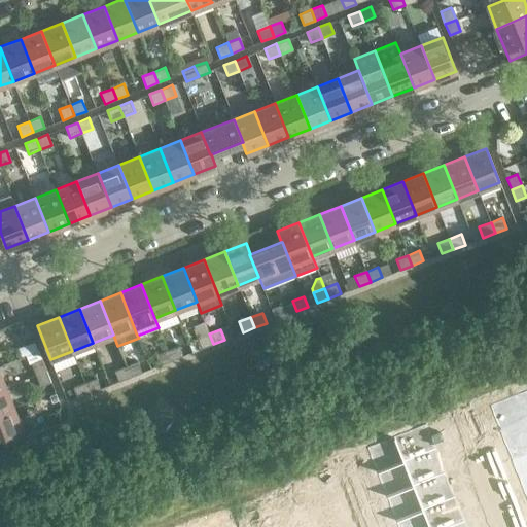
[(213,344),(209,334),(198,338),(202,349),(213,344)]
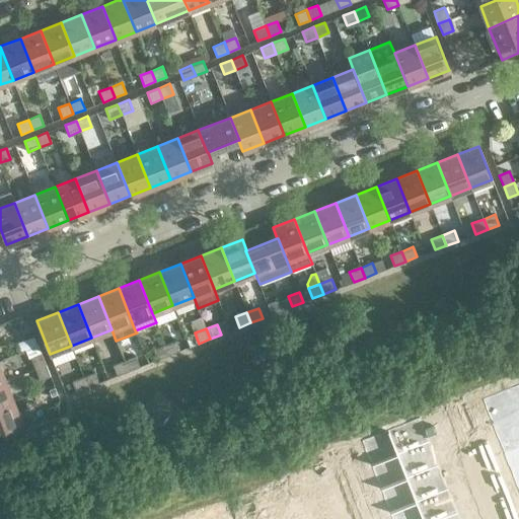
[(38,345),(34,338),(19,344),(22,351),(38,345)]
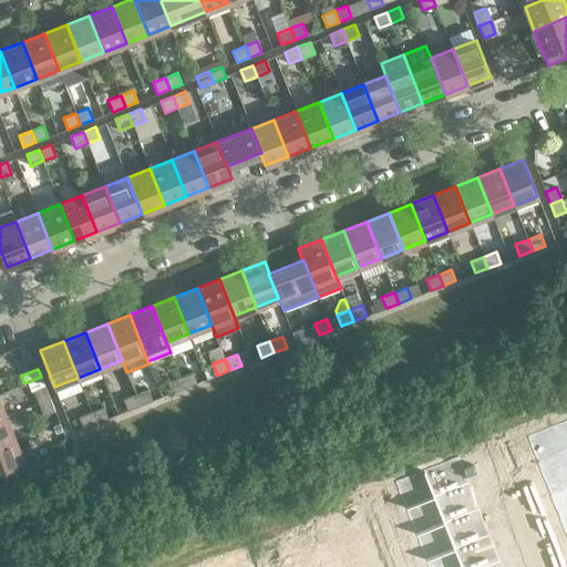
[(193,372),(179,377),(184,388),(197,383),(193,372)]
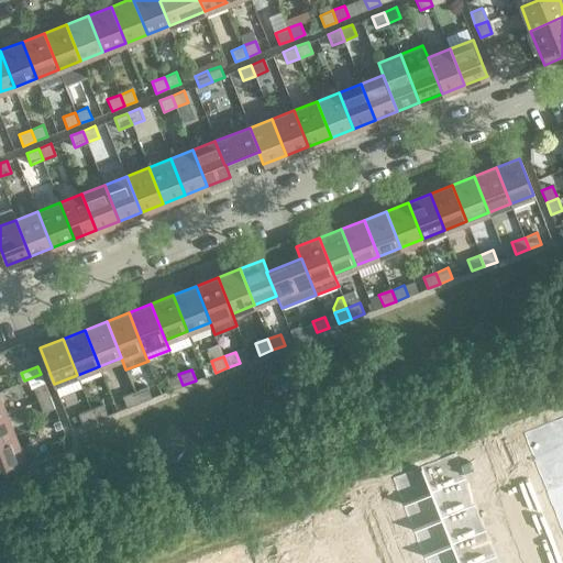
[(183,385),(178,374),(166,378),(170,390),(183,385)]
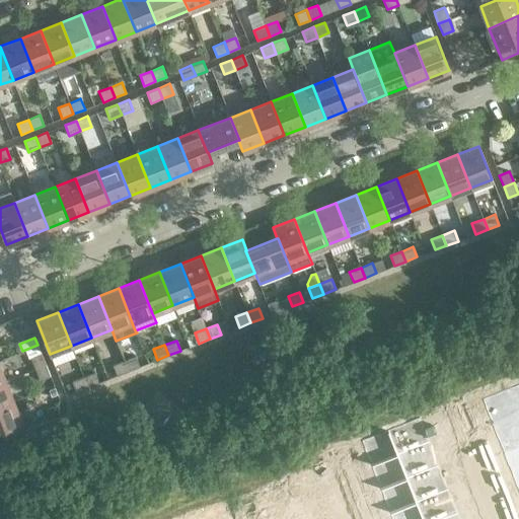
[(46,365),(42,354),(31,358),(35,369),(46,365)]
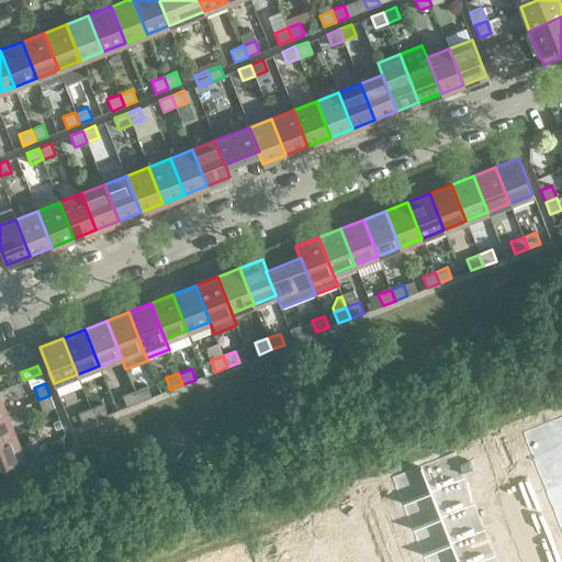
[(146,386),(134,391),(138,402),(152,397),(146,386)]
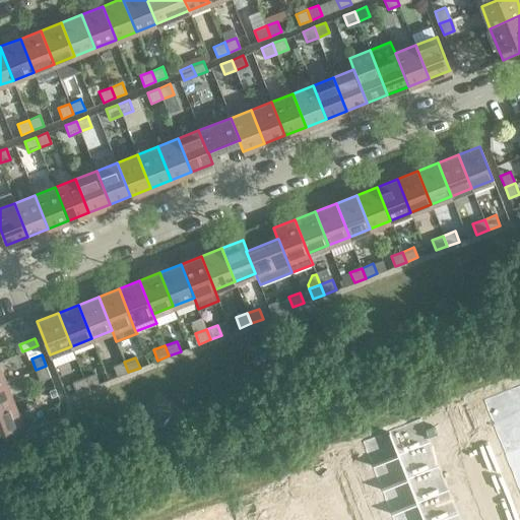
[(128,372),(124,362),(113,366),(117,377),(128,372)]
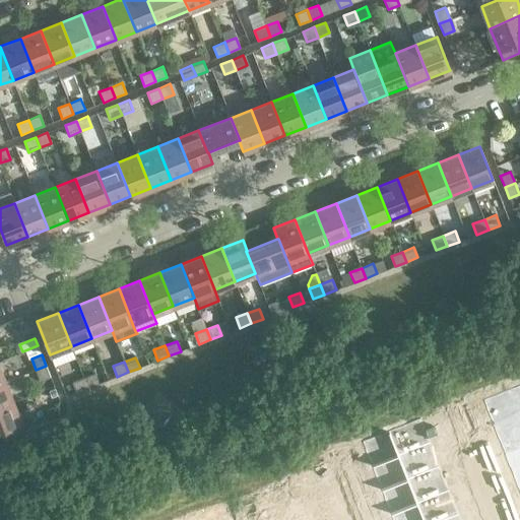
[(51,377),(46,366),(36,370),(40,381),(51,377)]
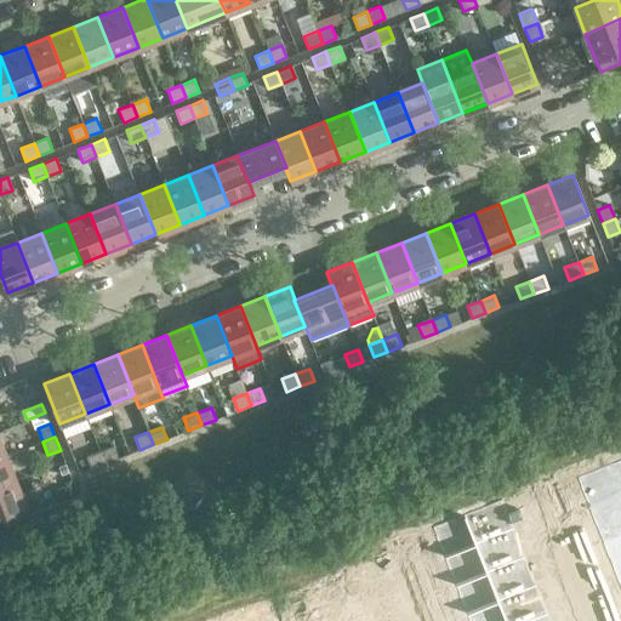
[(113,445),(100,451),(104,463),(118,459),(113,445)]
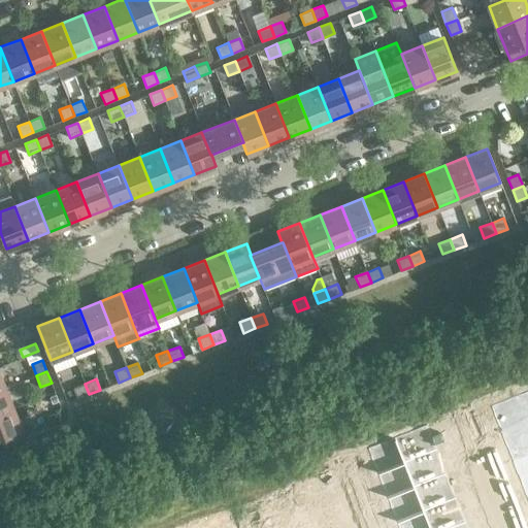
[(89,394),(85,384),(73,388),(77,399),(89,394)]
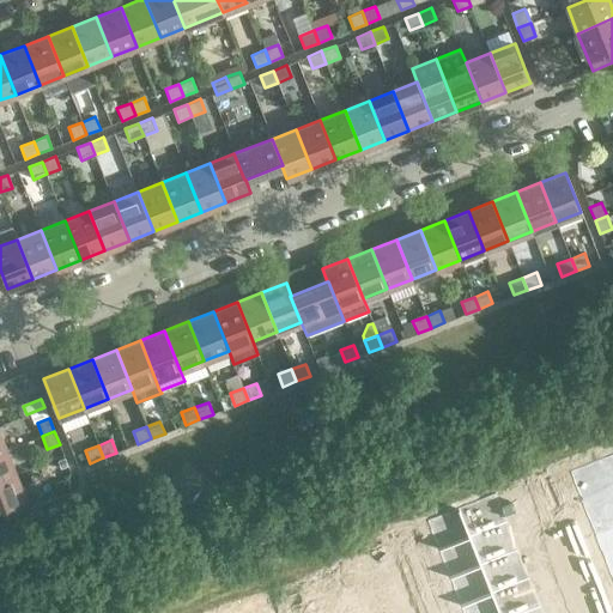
[(612,447),(566,466),(577,495),(612,480),(612,447)]
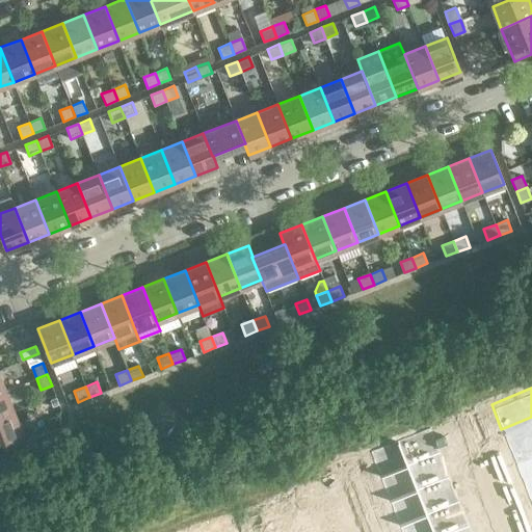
[(0,417),(14,411),(5,391),(0,393),(0,417)]
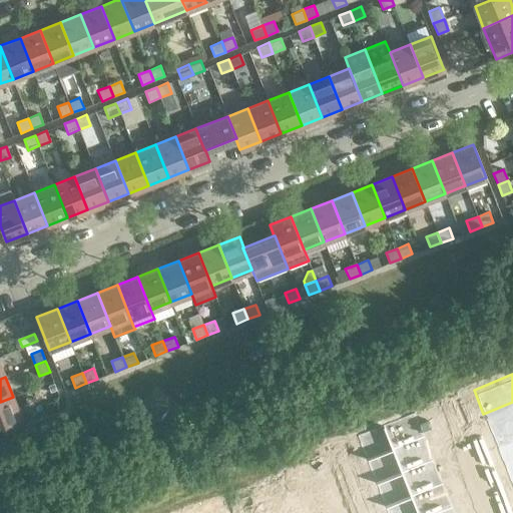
[(24,426),(13,397),(0,402),(0,426),(2,426),(5,434),(24,426)]
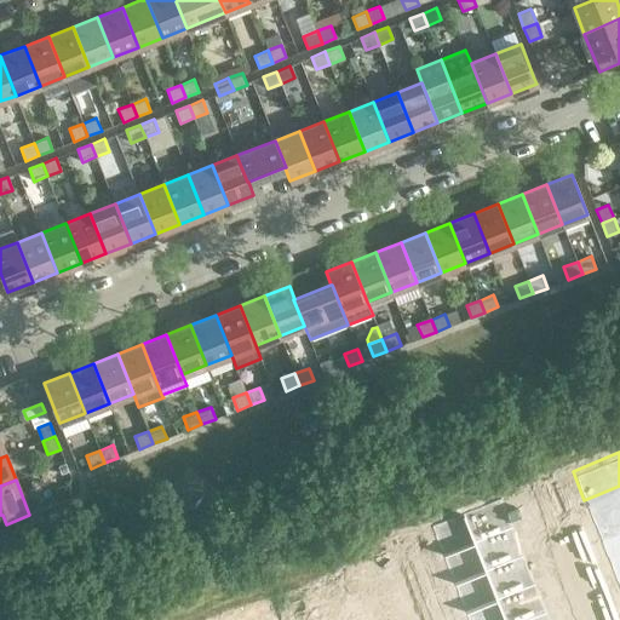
[(619,486),(584,500),(595,528),(619,518),(619,486)]
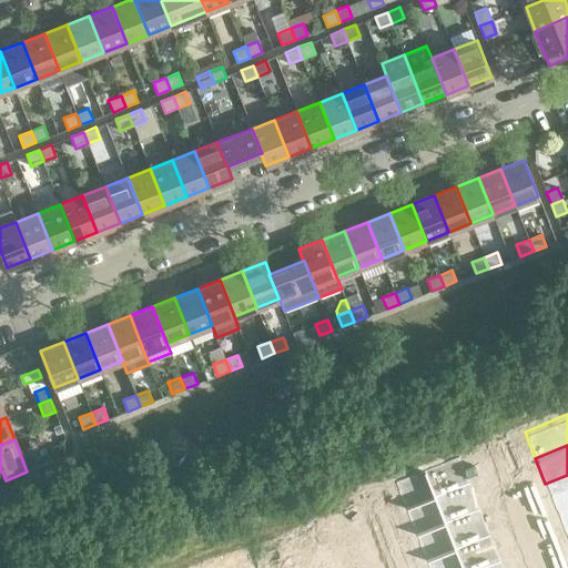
[(459,457),(424,472),(435,498),(469,484),(459,457)]
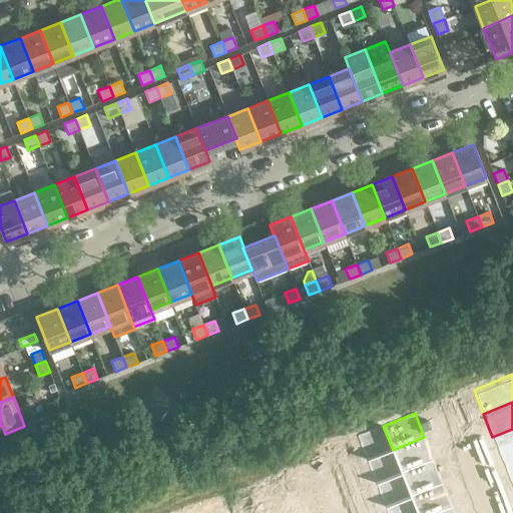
[(383,426),(356,436),(366,460),(393,450),(383,426)]
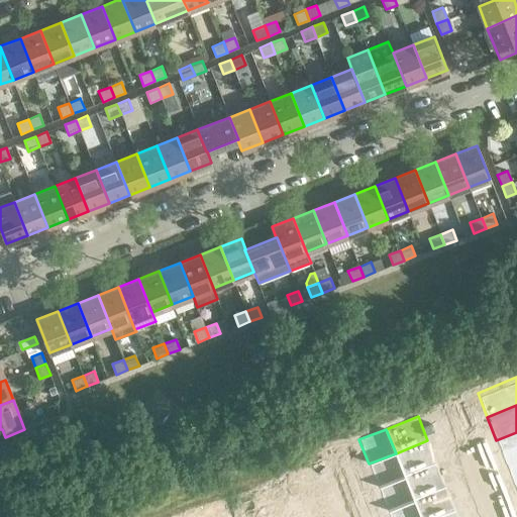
[(516,432),(496,440),(506,464),(516,459),(516,432)]
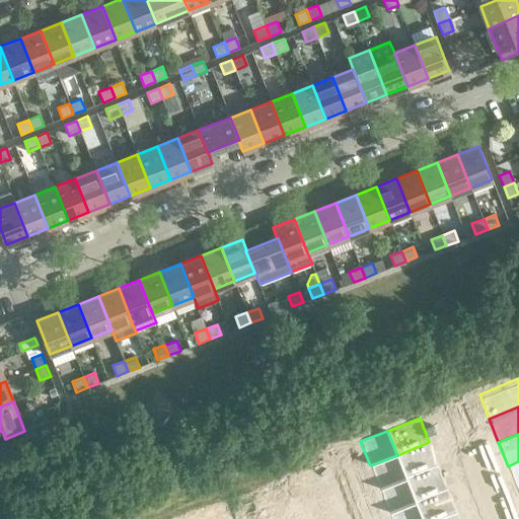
[(429,442),(397,455),(406,478),(439,466),(429,442)]
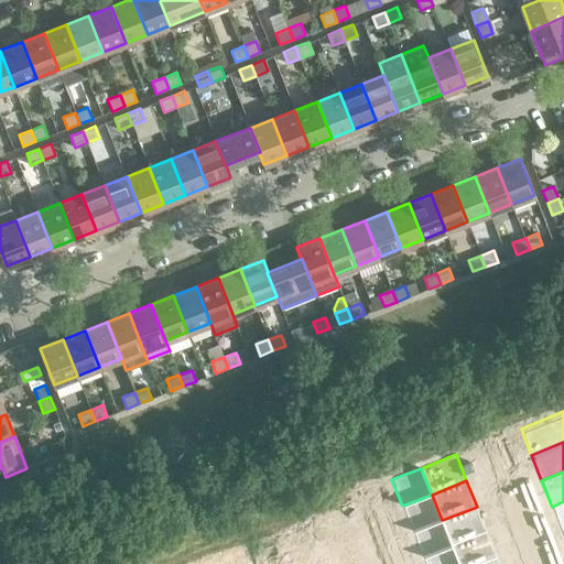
[(432,495),(402,506),(412,532),(442,520),(432,495)]
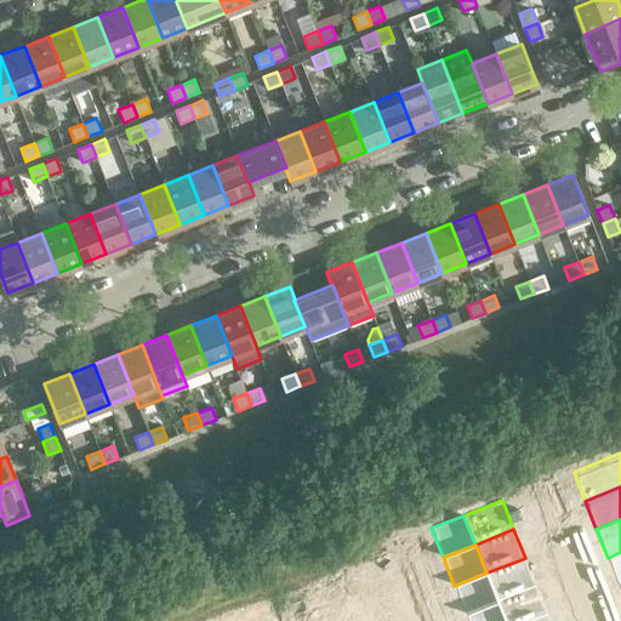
[(381,547),(308,576),(319,603),(392,575),(381,547)]
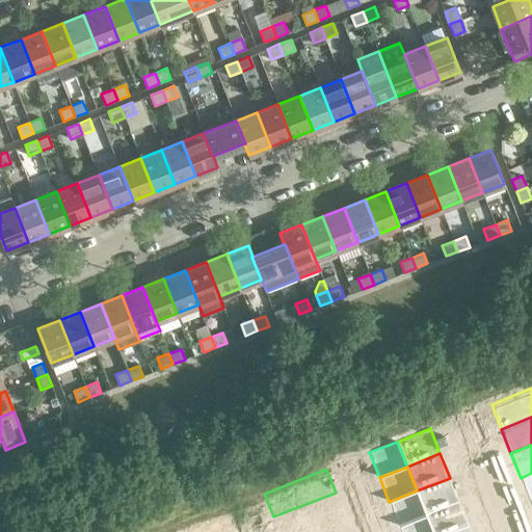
[(531,473),(521,478),(530,503),(531,501),(531,473)]
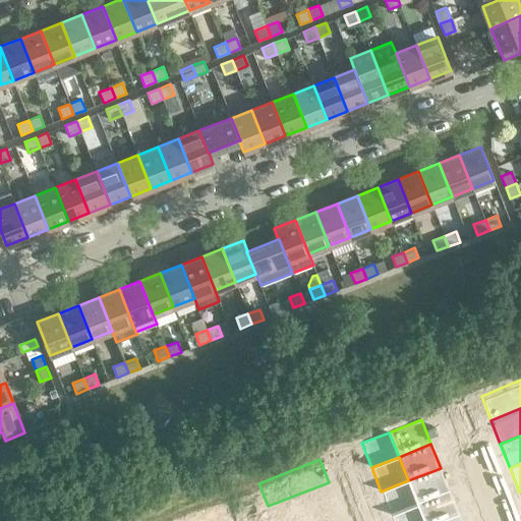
[(441,468),(408,480),(417,505),(450,491),(441,468)]
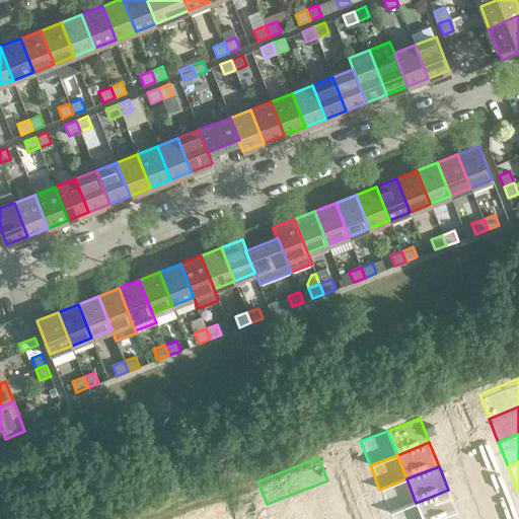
[(406,478),(379,490),(389,513),(416,503),(406,478)]
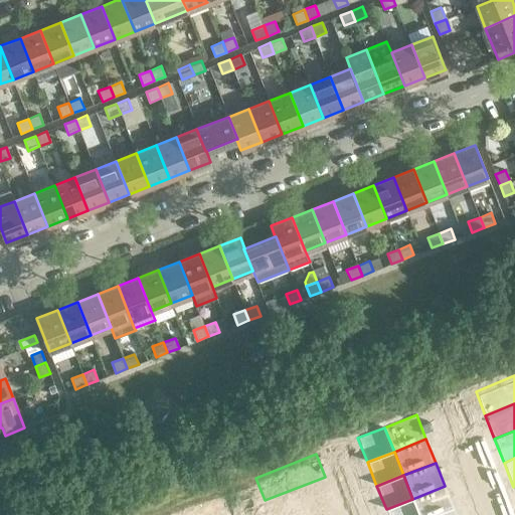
[(445,486),(412,499),(418,514),(441,514),(454,510),(445,486)]
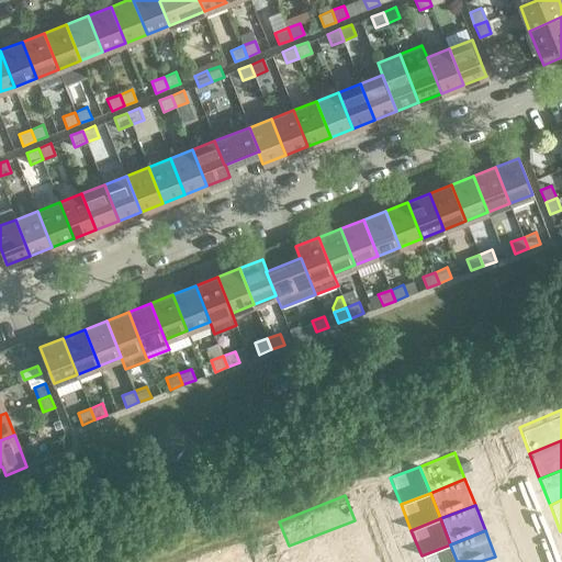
[(457,561),(450,544),(422,555),(423,561),(457,561)]
